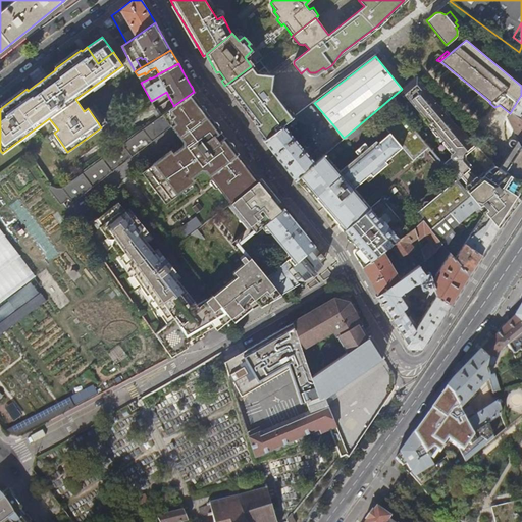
[(270,92),(272,75),(256,73),(251,66),(224,86),(229,92),(236,100),(256,86),(286,122),(292,119),(270,92)]
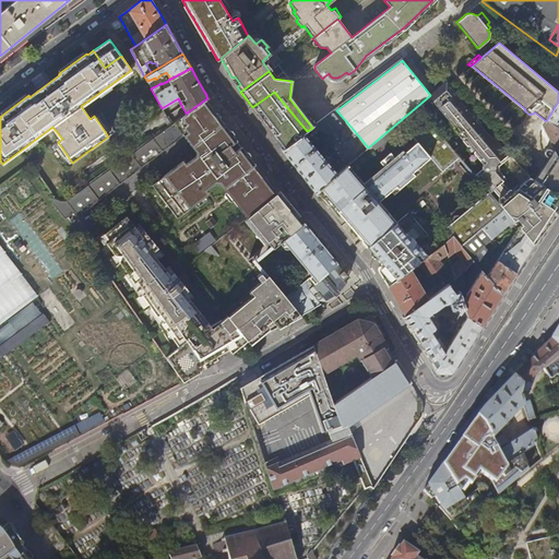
[(341,81),(343,80),(344,78),(348,74),(346,72),(340,76),(337,78),(336,78),(334,78),(333,78),(332,78),(331,76),(330,75),(329,73),(324,76),(326,79),(331,81),(333,82),(336,82),(341,81)]
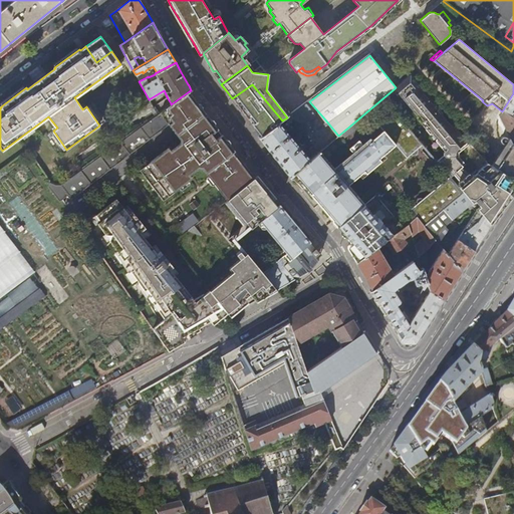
[(468,141),(413,76),(411,74),(396,87),(395,88),(417,115),(417,118),(426,130),(429,130),(446,150),(444,152),(444,154),(444,156),(446,157),(439,164),(449,177),(450,178),(454,175),(463,167),(458,161),(455,158),(456,151),(468,141)]
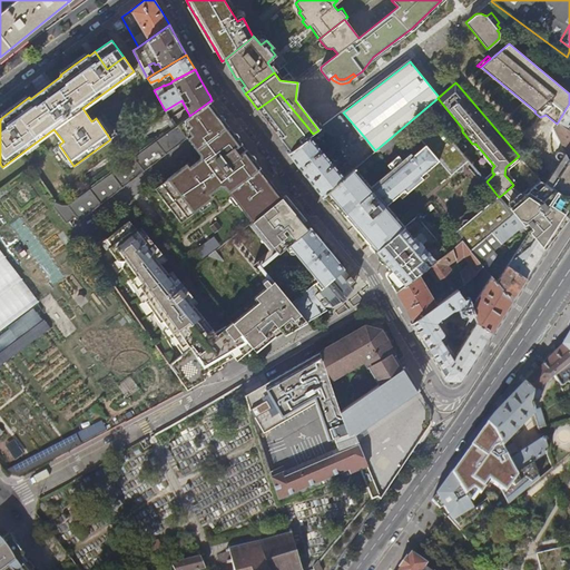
[(313,134),(279,94),(257,109),(272,128),(274,127),(277,131),(281,137),(279,138),(290,151),(310,137),(313,134)]
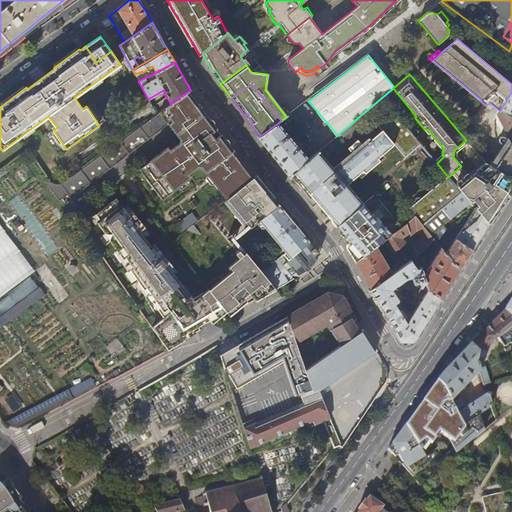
[(246,168),(221,135),(213,141),(209,136),(217,129),(198,105),(188,91),(170,104),(170,103),(59,183),(51,181),(49,185),(60,200),(63,198),(69,194),(72,198),(169,124),(180,139),(180,143),(171,150),(168,147),(139,169),(162,199),(191,177),(189,174),(197,167),(202,168),(228,200),(253,178),(254,177),(246,168)]
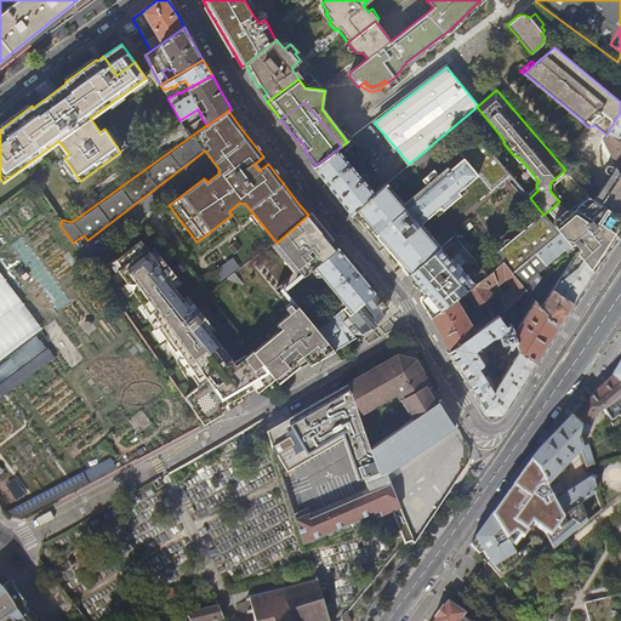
[(620,113),(607,135),(620,143),(620,113)]
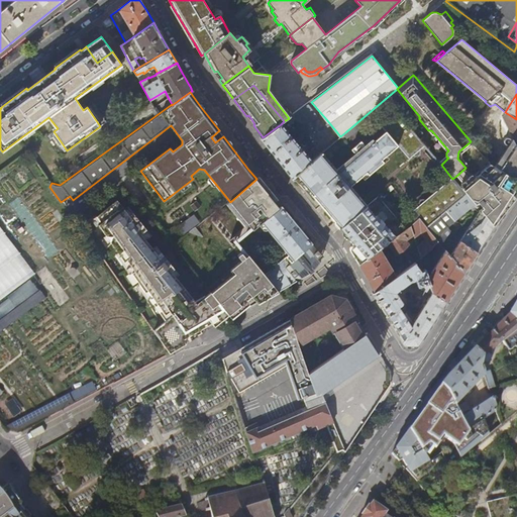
[(290,117),(301,130),(316,117),(306,105),(290,117)]
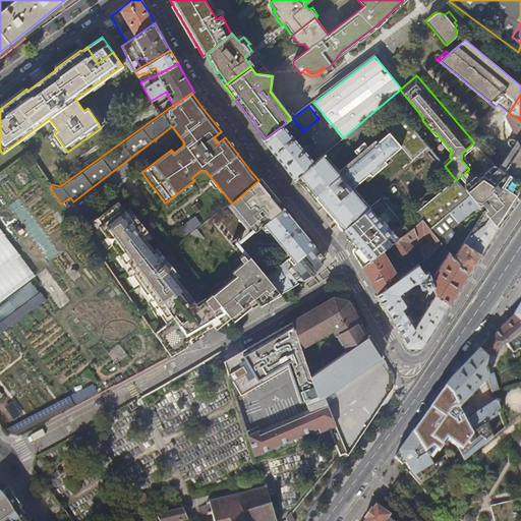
[(424,150),(427,147),(397,110),(393,113),(389,113),(386,115),(386,119),(381,123),(389,131),(340,173),(324,154),(314,163),(299,175),(309,187),(307,188),(330,215),(338,224),(337,224),(342,230),(369,207),(353,187),(369,173),(371,176),(387,163),(385,160),(401,146),(412,159),(416,156),(421,156),(423,154),(424,150)]
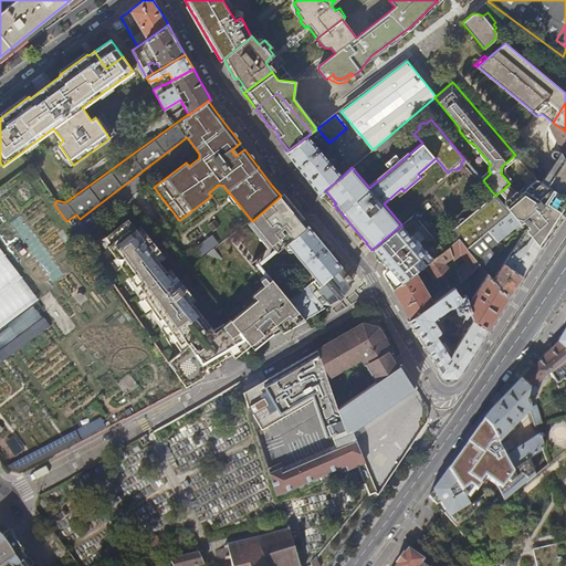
[(565,130),(553,123),(549,127),(562,150),(564,155),(565,150),(565,130)]
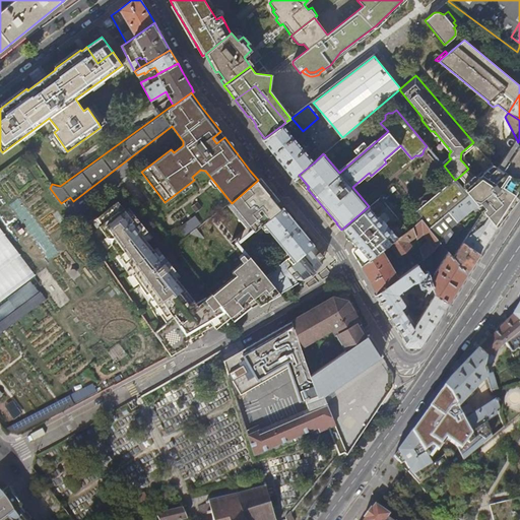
[(293,180),(299,175),(314,163),(282,125),(264,138),(262,139),(269,148),(286,171),(293,180)]
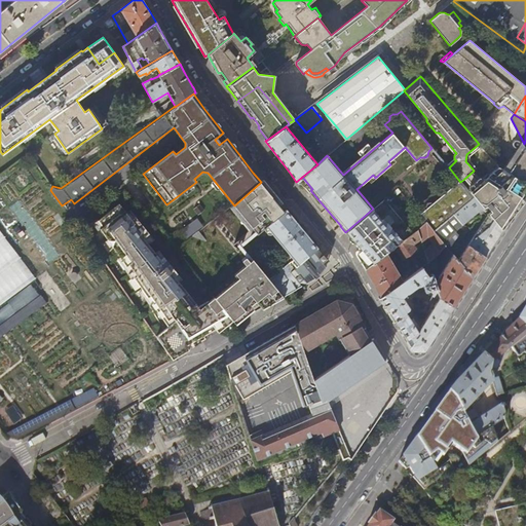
[(227,139),(223,133),(215,140),(219,145),(227,139)]
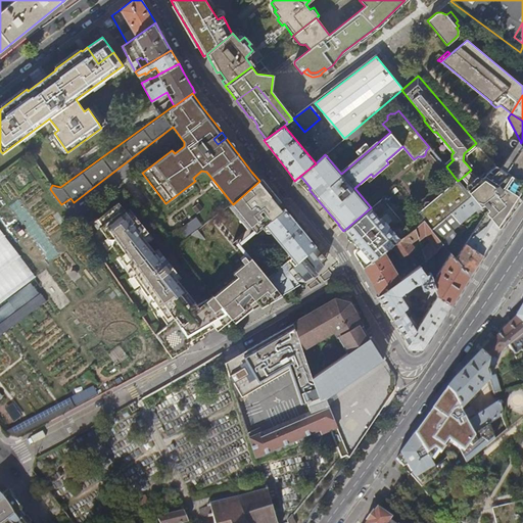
[(522,146),(521,143),(519,139),(500,168),(501,170),(502,170),(522,184),(522,146)]
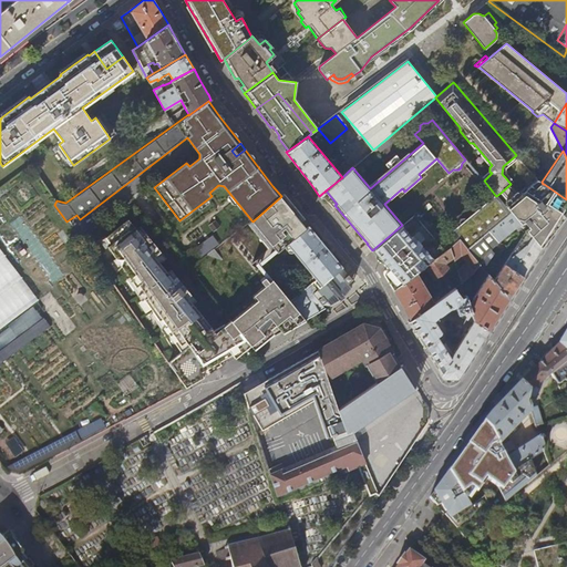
[(385,163),(390,167),(400,158),(397,153),(385,163)]
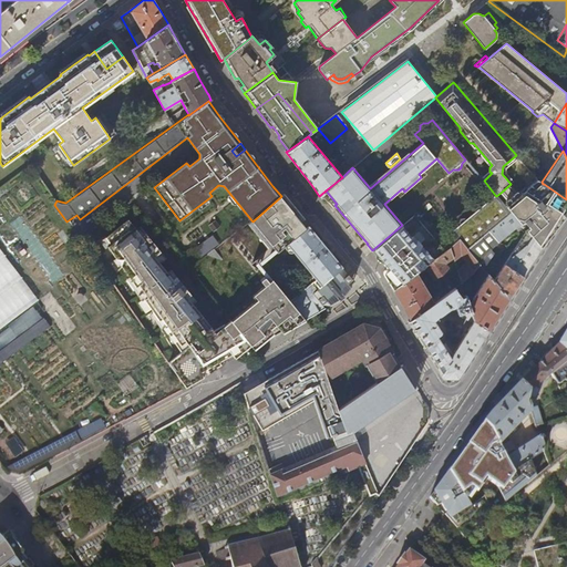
[(484,181),(492,173),(490,172),(482,178),(484,181)]
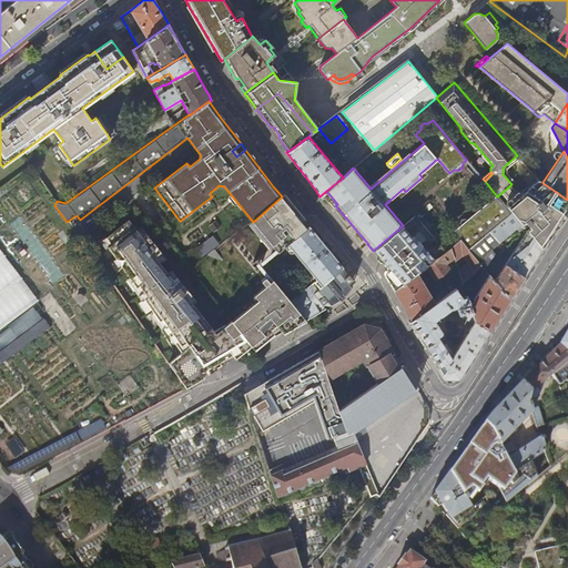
[(530,208),(545,184),(544,184),(543,182),(540,180),(520,196),(511,185),(515,182),(509,175),(506,178),(511,184),(501,193),(511,205),(507,208),(511,213),(543,250),(554,232),(558,225),(530,208)]
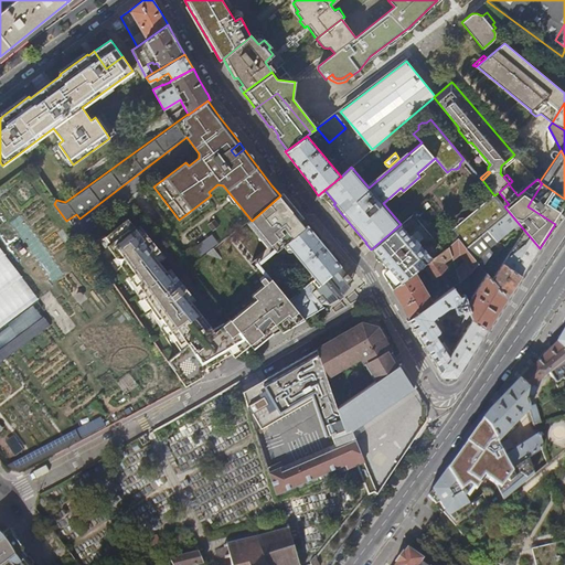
[(564,208),(564,199),(542,183),(528,206),(555,224),(564,208)]
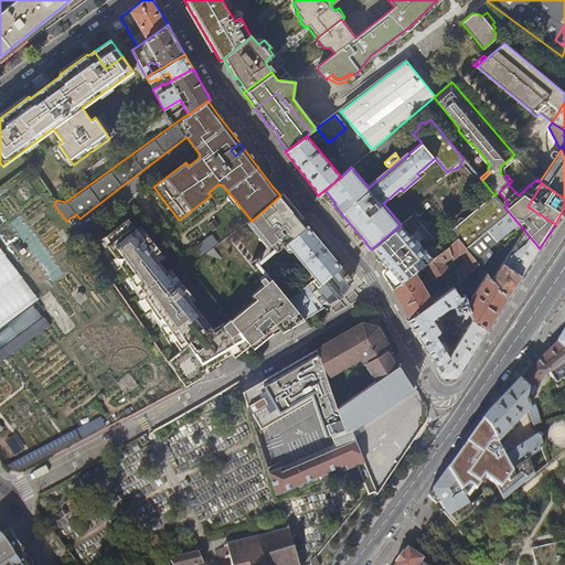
[(466,248),(509,212),(504,206),(494,195),(493,194),(486,201),(481,200),(478,202),(478,208),(465,219),(460,217),(457,220),(457,225),(450,231),(457,240),(466,248)]
